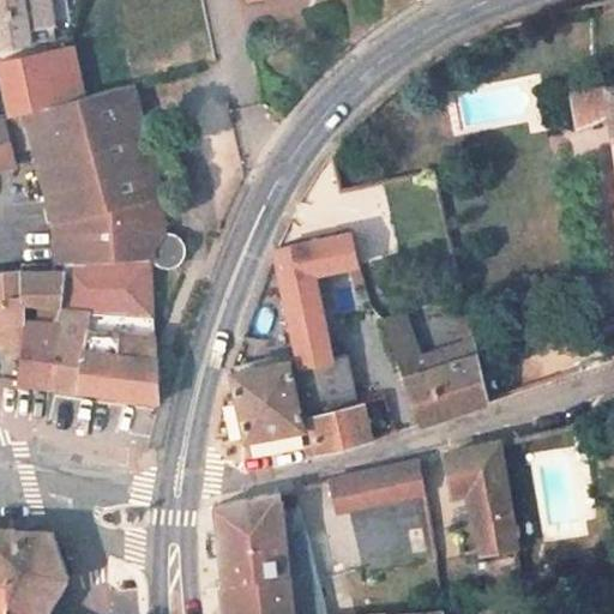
[(0,0),(0,54),(40,47),(40,40),(61,34),(53,0),(0,0)]
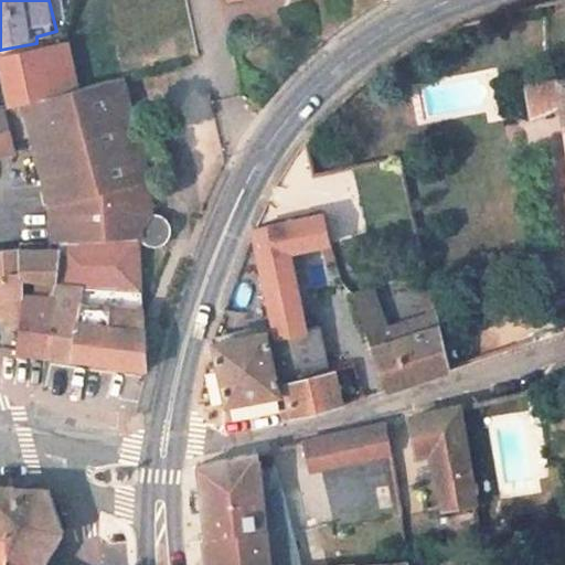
[(82,93),(75,44),(2,63),(8,93),(0,94),(0,113),(31,106),(42,103),(82,93)]
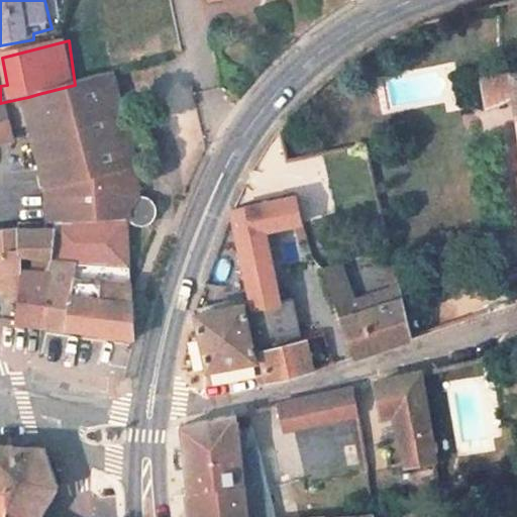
[(516,67),(477,75),(488,105),(512,101),(516,138),(516,67)]
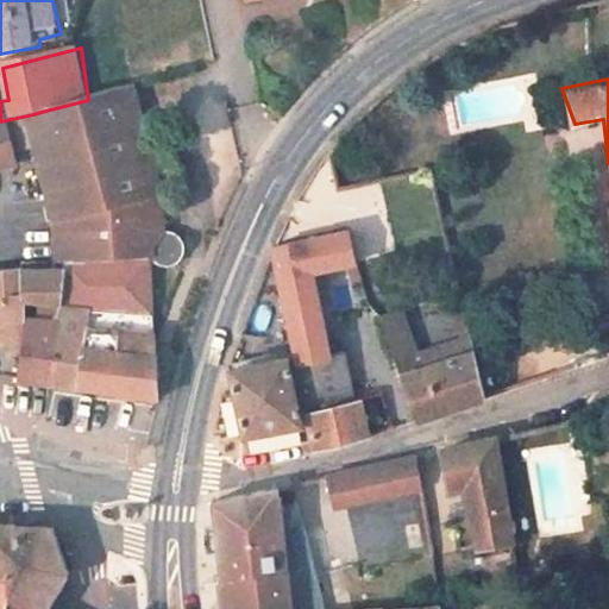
[(137,87),(121,90),(88,100),(45,111),(33,114),(37,125),(57,200),(64,263),(74,264),(148,259),(152,255),(161,239),(164,200),(137,87)]
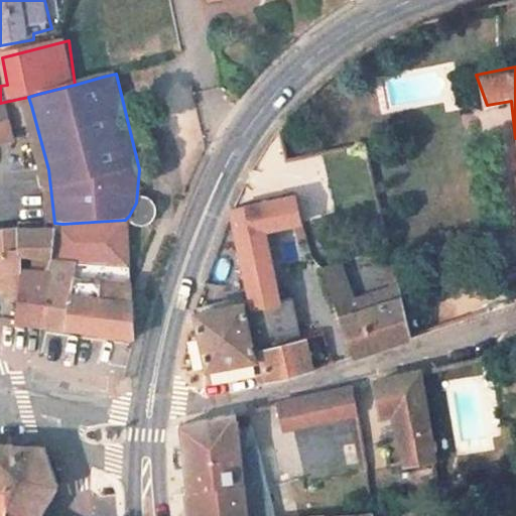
[(0,144),(17,141),(11,112),(31,106),(28,97),(0,103),(0,144)]
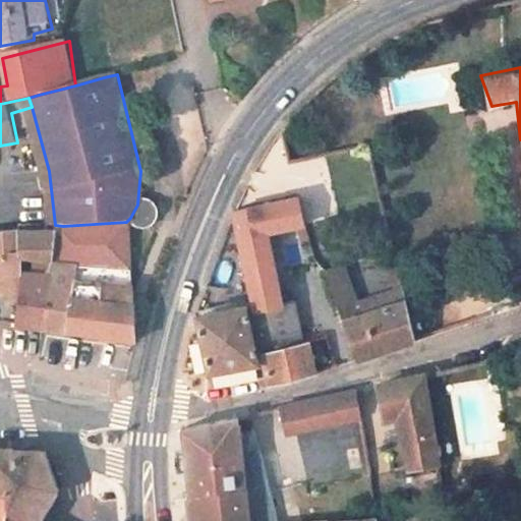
[(296,230),(305,227),(298,196),(230,212),(250,306),(263,367),(266,383),(301,373),(311,369),(306,345),(289,345),(268,236),(296,230)]
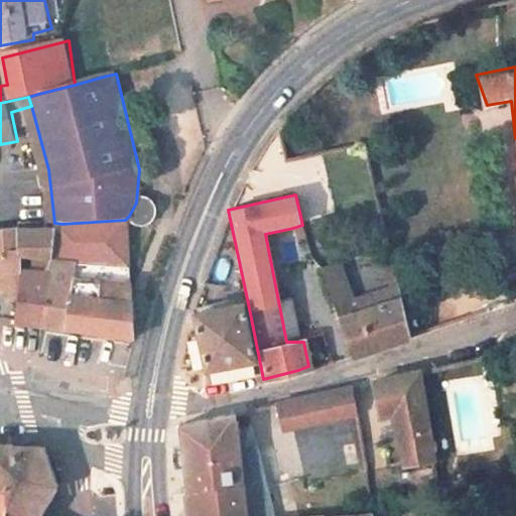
[(73,262),(128,265),(125,220),(62,224),(62,229),(54,229),(51,260),(73,262)]
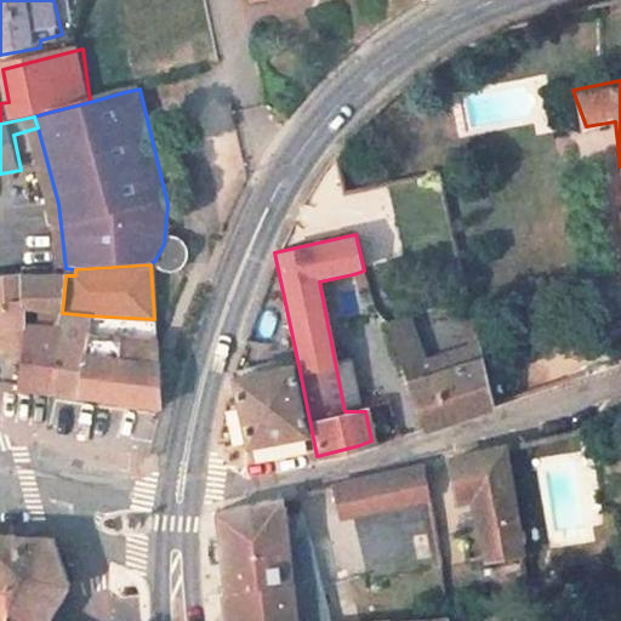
[(369,291),(364,271),(353,274),(358,294),(369,291)]
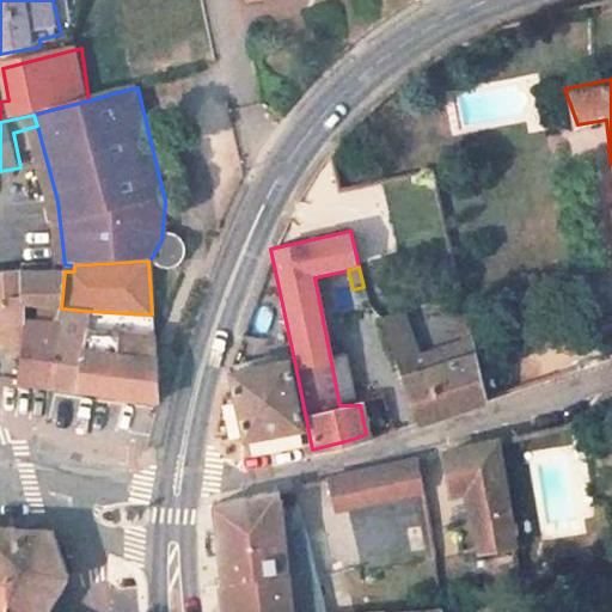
[(61,308),(65,271),(17,274),(0,275),(0,348),(26,349),(81,349),(85,324),(86,311),(61,308)]
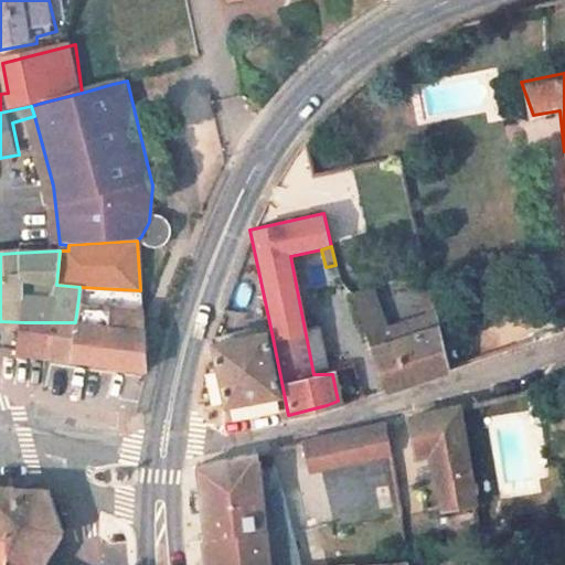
[(448,356),(433,299),(415,305),(417,317),(387,326),(370,276),(352,280),(384,379),(412,370),(448,356)]
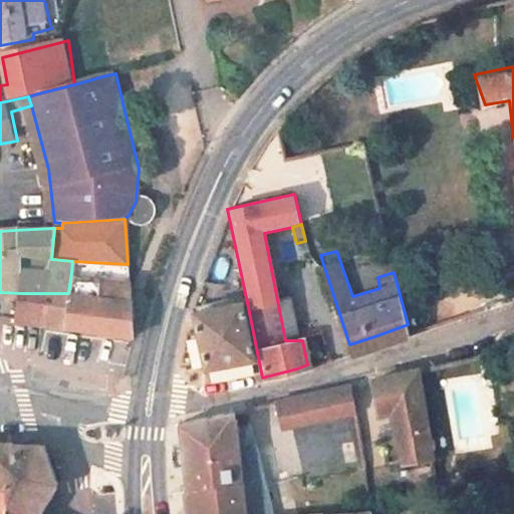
[(67,332),(68,293),(22,293),(25,328),(42,329),(64,330),(67,332)]
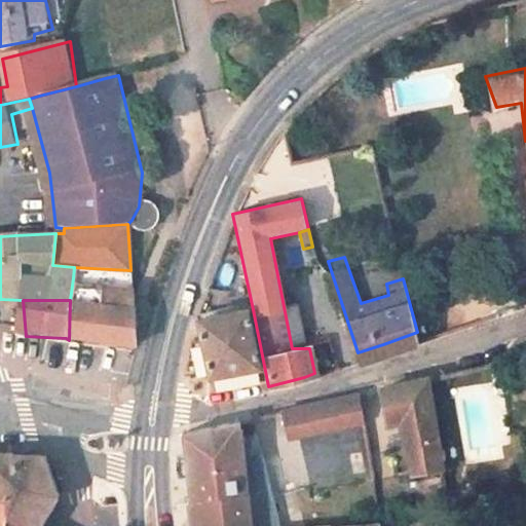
[(135,307),(70,300),(69,340),(100,343),(136,347),(137,342),(135,307)]
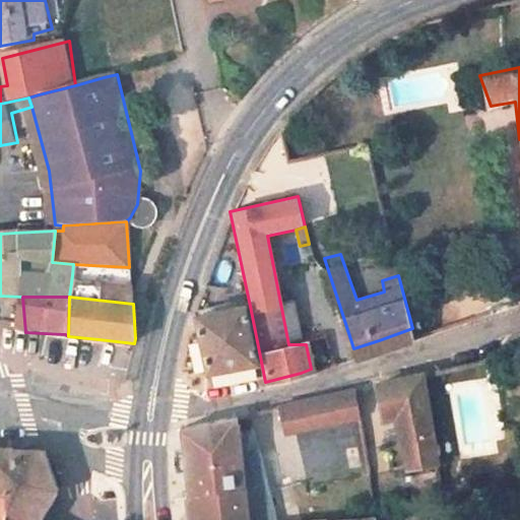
[(262,367),(250,306),(192,318),(194,326),(204,378),(262,367)]
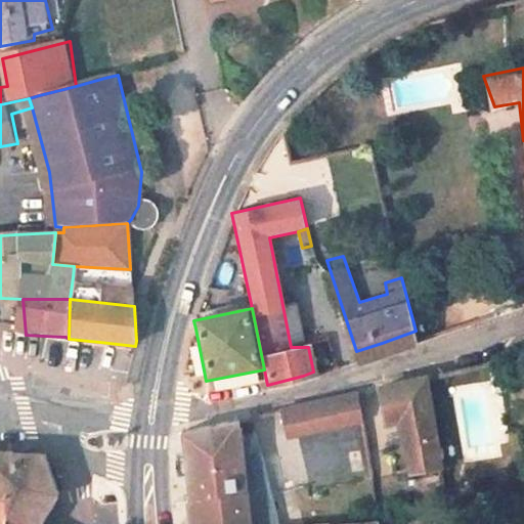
[(436,467),(419,375),(411,376),(384,382),(391,423),(405,421),(413,471),(436,467)]
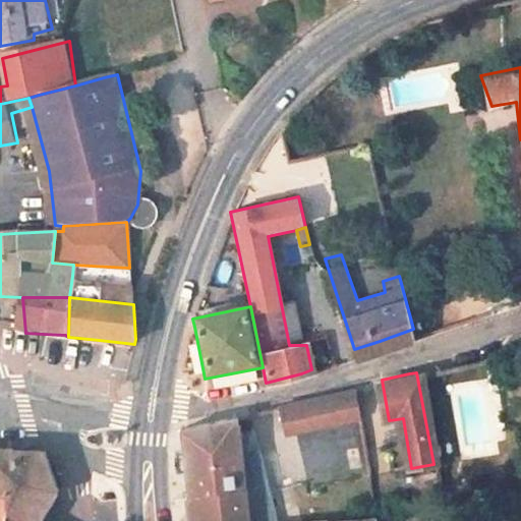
[(358,417),(353,386),(337,390),(286,401),(290,429),(358,417)]
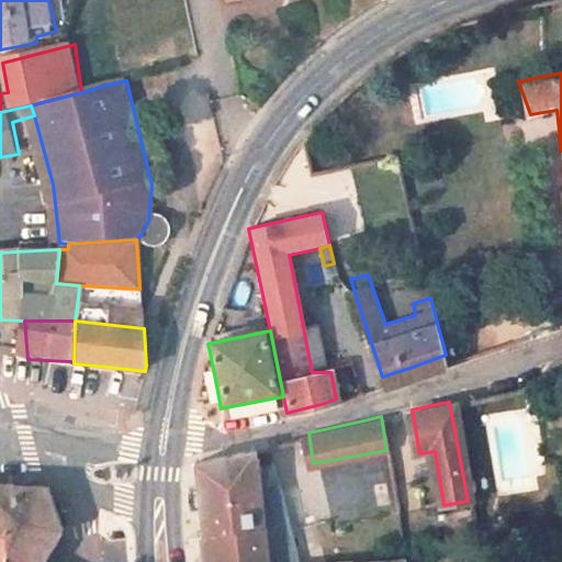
[(255,479),(251,447),(190,460),(194,501),(195,515),(199,538),(284,526),(274,478),(255,479)]
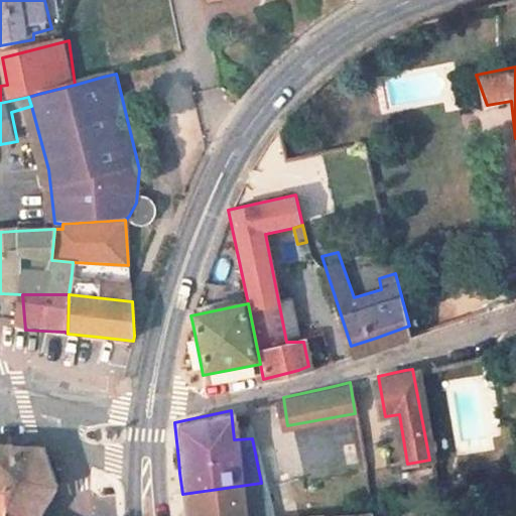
[(46,468),(39,439),(0,438),(0,503),(38,503),(50,485),(46,468)]
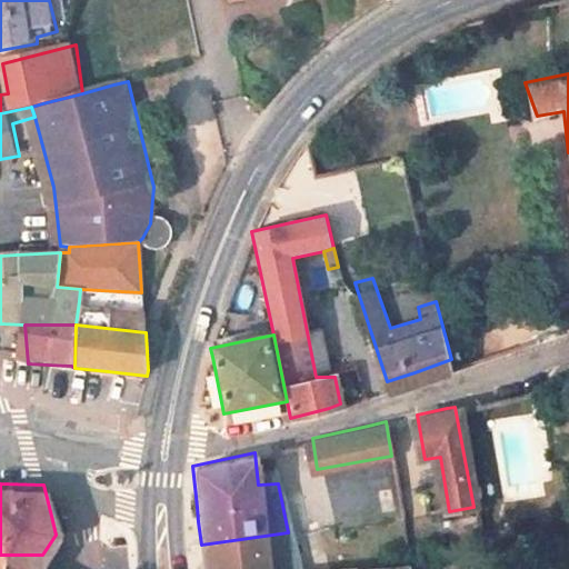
[(295,568),(288,532),(201,545),(203,568),(295,568)]
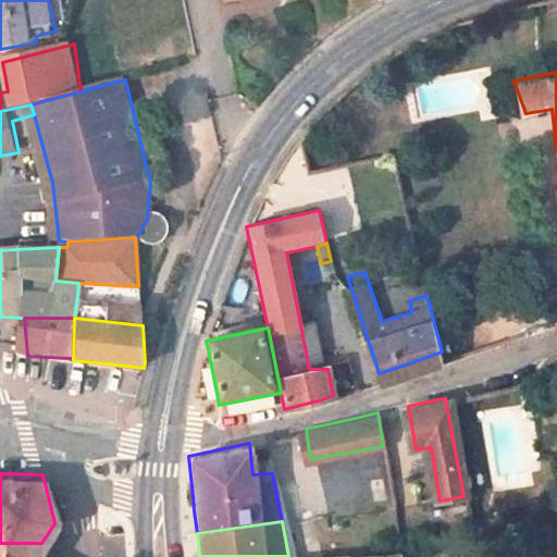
[(31,556),(41,543),(0,543),(0,556),(31,556)]
